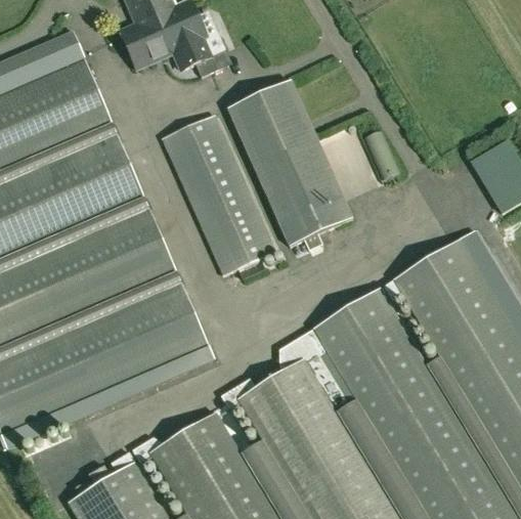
[(183,0),(172,5),(170,0),(125,0),(135,23),(119,30),(135,68),(172,51),(180,70),(192,63),(198,76),(220,66),(214,52),(223,48),(215,31),(205,35),(189,0),(183,0)]
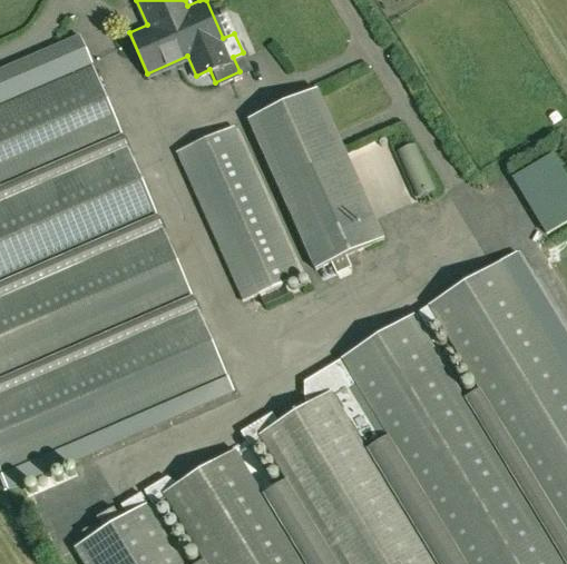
[(89,63),(0,102),(0,182),(119,131),(89,63)]
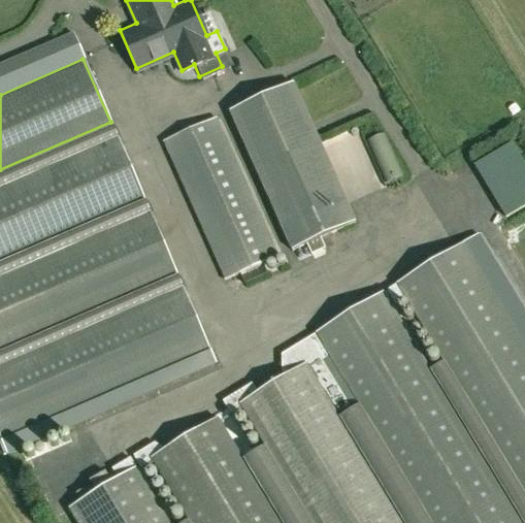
[(292,80),(232,106),(292,246),(352,220),(292,80)]
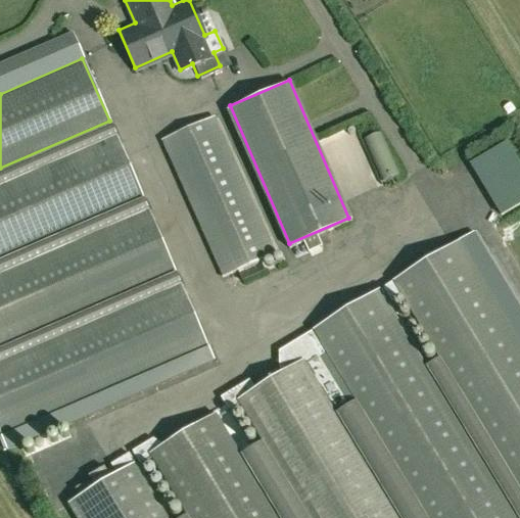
[(211,113),(161,136),(223,273),(273,250),(211,113)]
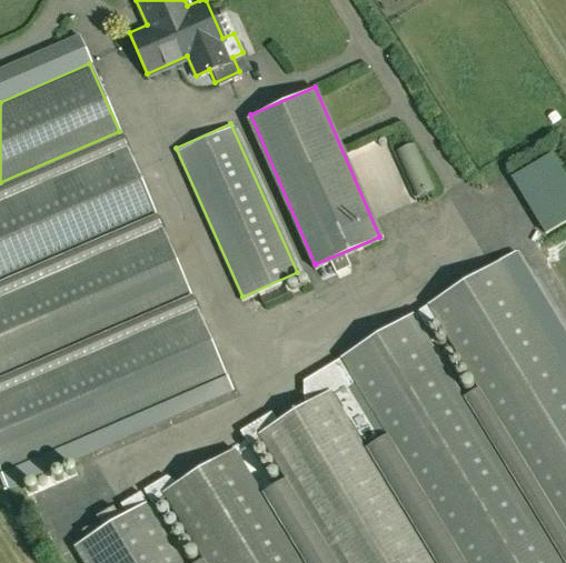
[(384,217),(423,200),(390,126),(348,144),(357,164),(360,162),(384,217)]
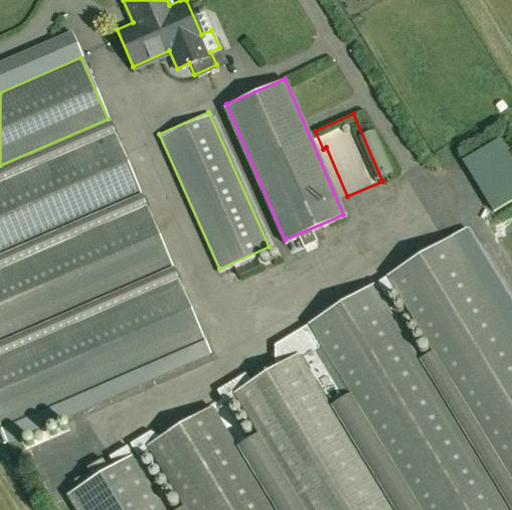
[(113,129),(0,178),(0,250),(140,190),(113,129)]
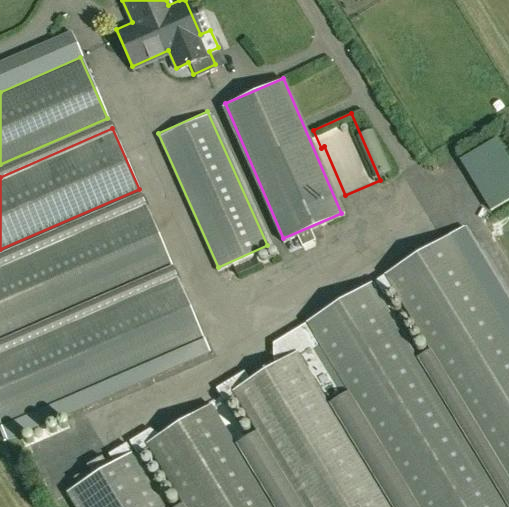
[(143,201),(0,263),(0,336),(170,262),(143,201)]
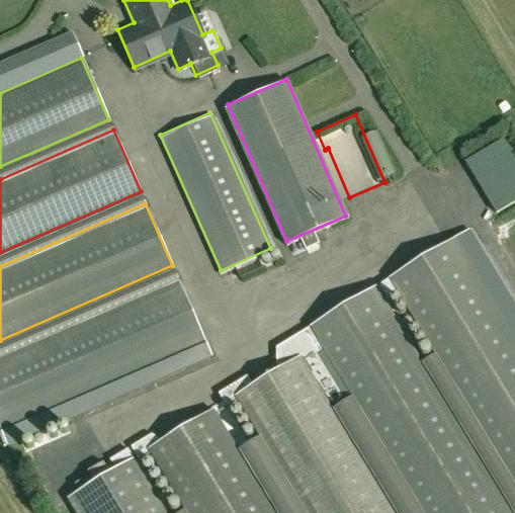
[(514,339),(451,236),(375,281),(384,295),(396,289),(514,486),(514,339)]
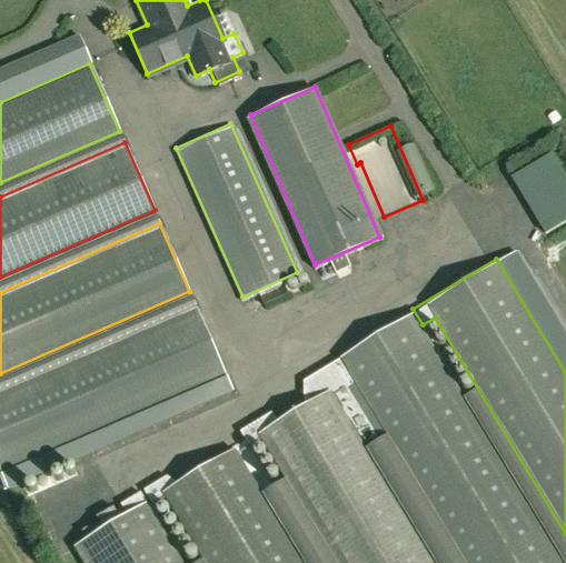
[(338,265),(343,279),(358,274),(353,260),(338,265)]
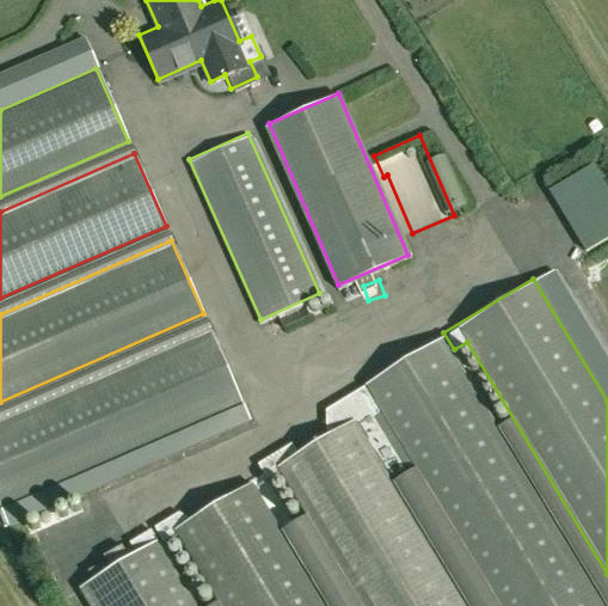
[(209,328),(0,418),(0,506),(241,401),(209,328)]
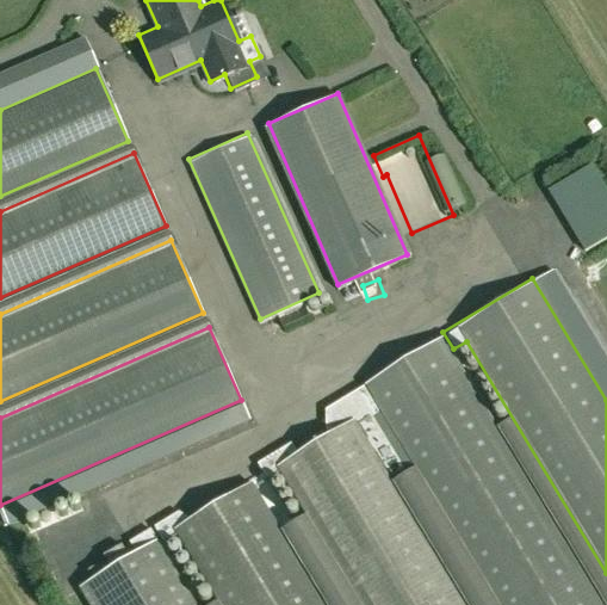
[(287,440),(254,461),(264,475),(276,468),(359,604),(465,604),(386,474),(402,464),(371,414),(378,411),(497,604),(602,604),(439,334),(322,406),(323,426),(327,432),(295,451),(287,440)]
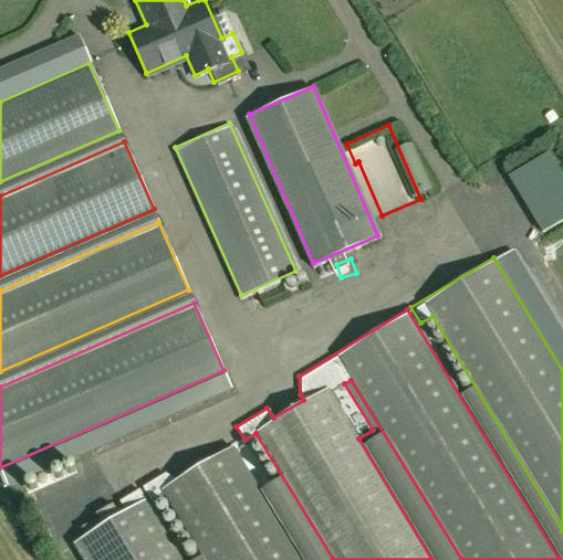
[(301,559),(231,443),(173,478),(170,474),(166,476),(163,471),(141,485),(148,498),(160,490),(202,559),(301,559)]
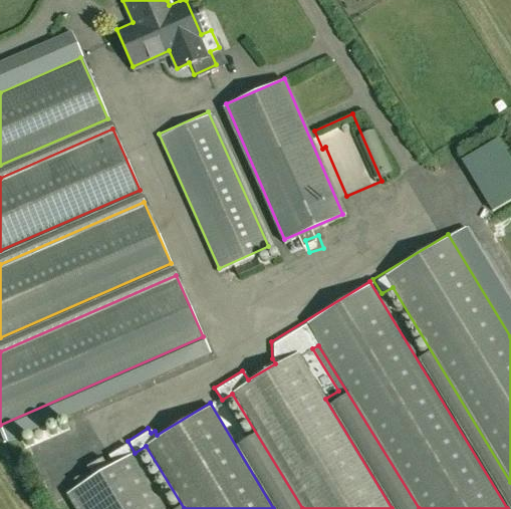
[(165,508),(124,442),(105,453),(111,462),(63,491),(74,508),(165,508)]
